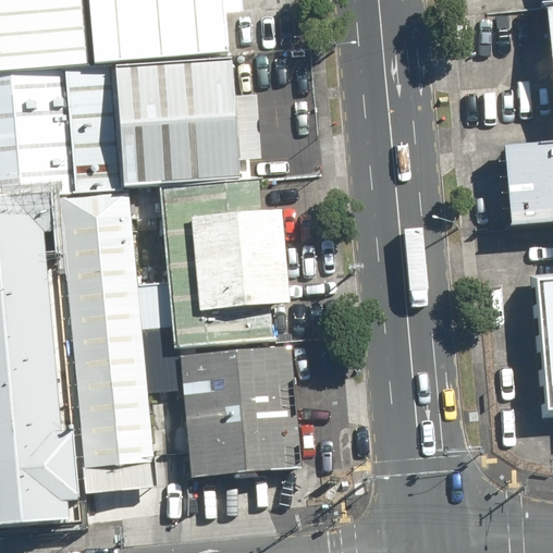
[(0,0),(0,70),(70,64),(94,62),(87,0),(0,0)]
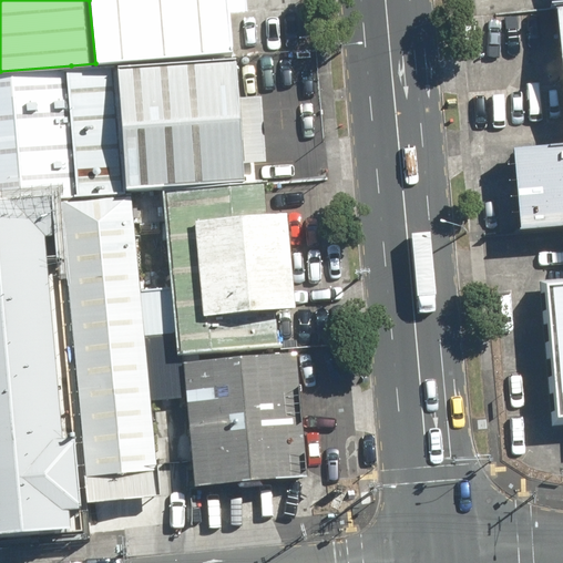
[(89,0),(95,63),(116,62),(229,52),(224,0),(89,0)]
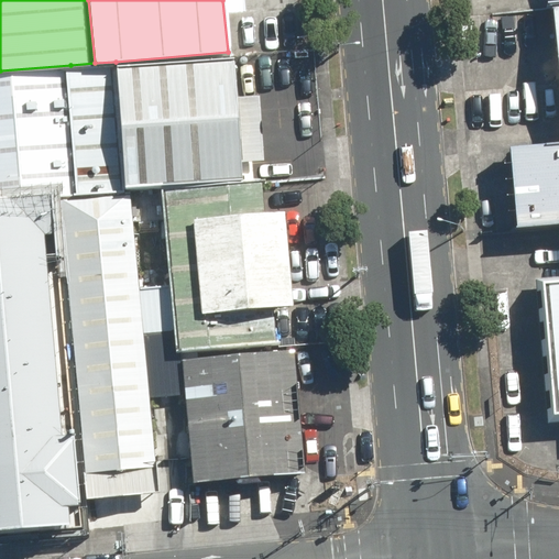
[(116,62),(129,189),(161,187),(241,181),(228,52),(116,62)]
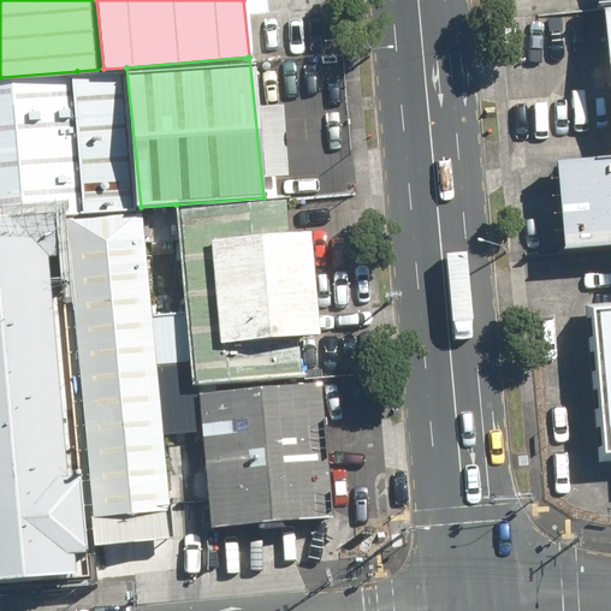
[(77,71),(88,212),(141,207),(126,67),(104,69),(77,71)]
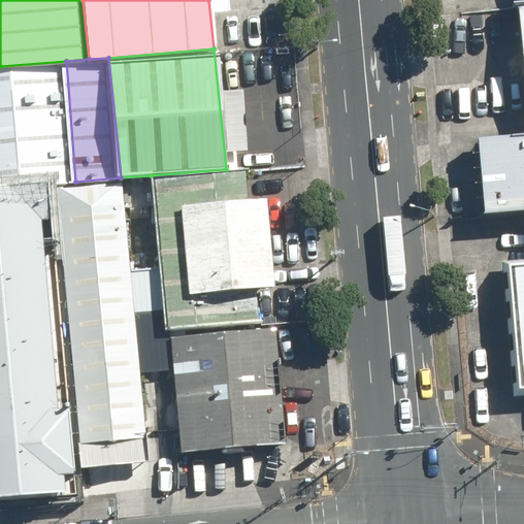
[(66,61),(0,66),(0,188),(75,182),(66,61)]
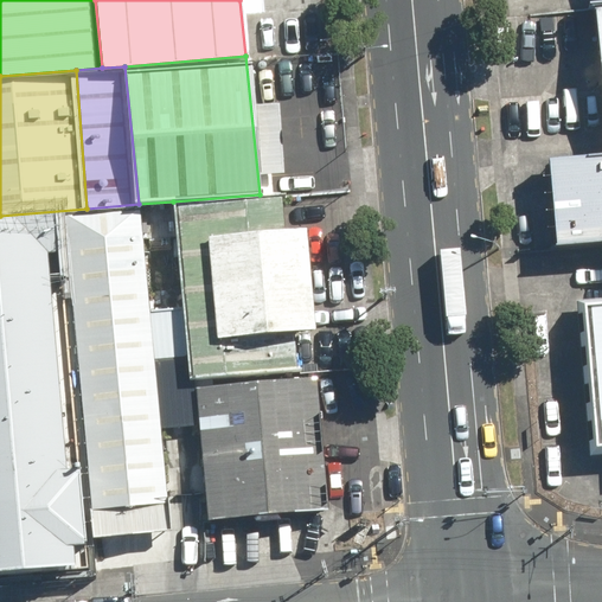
[(173,202),(189,377),(196,376),(303,367),(286,192),(260,194),(173,202)]
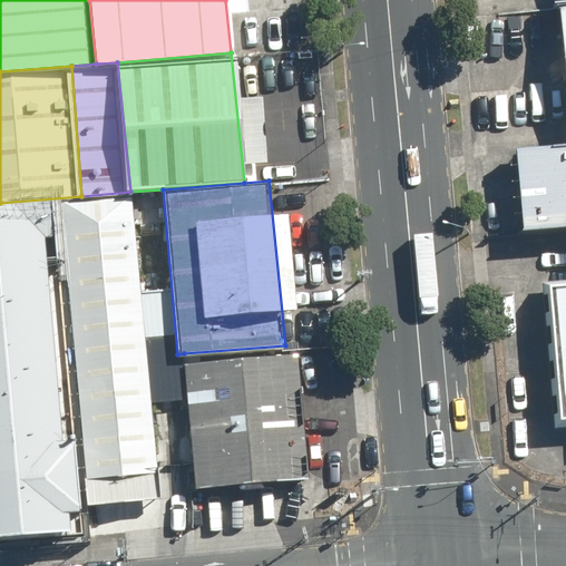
[(35,506),(155,495),(130,192),(81,196),(0,203),(0,537),(36,535),(35,506)]
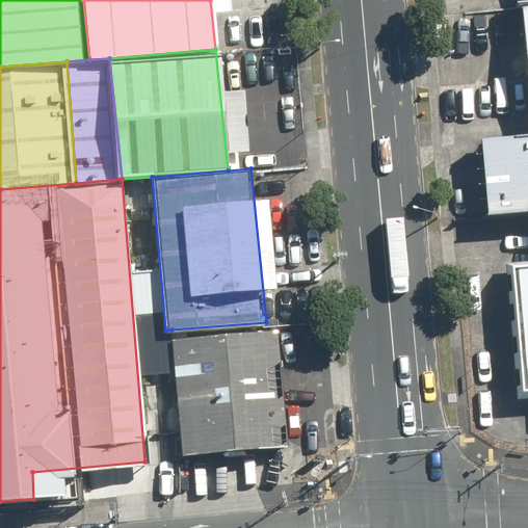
[(527,258),(506,260),(517,396),(527,395),(527,258)]
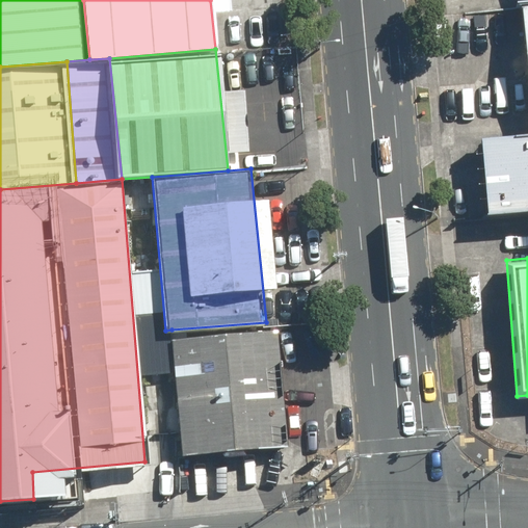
[(276,328),(174,337),(183,454),(286,446),(276,328)]
